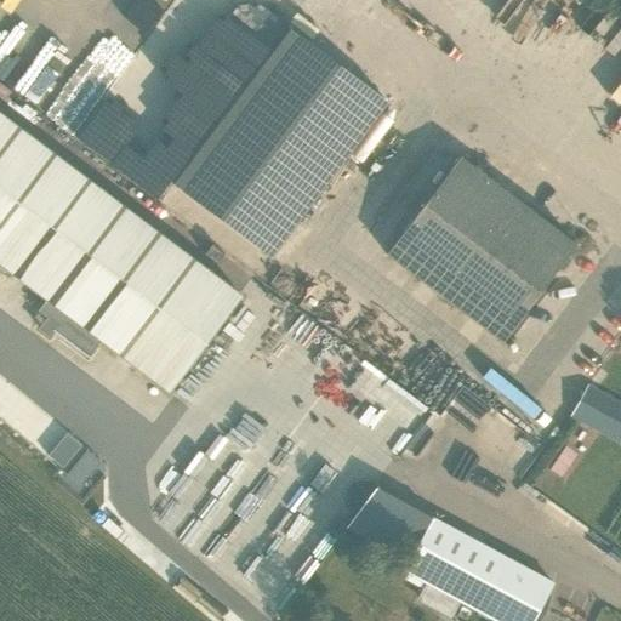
[(290,30),(174,186),(271,260),(388,104),(290,30)]
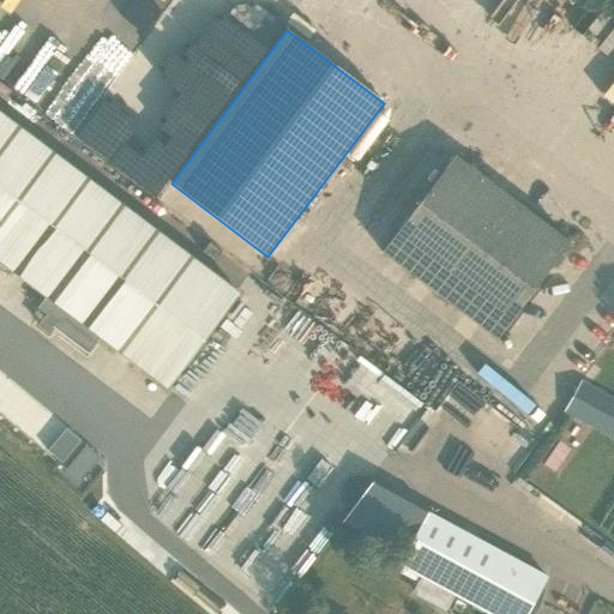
[(78,100),(68,125),(84,132),(94,107),(78,100)]
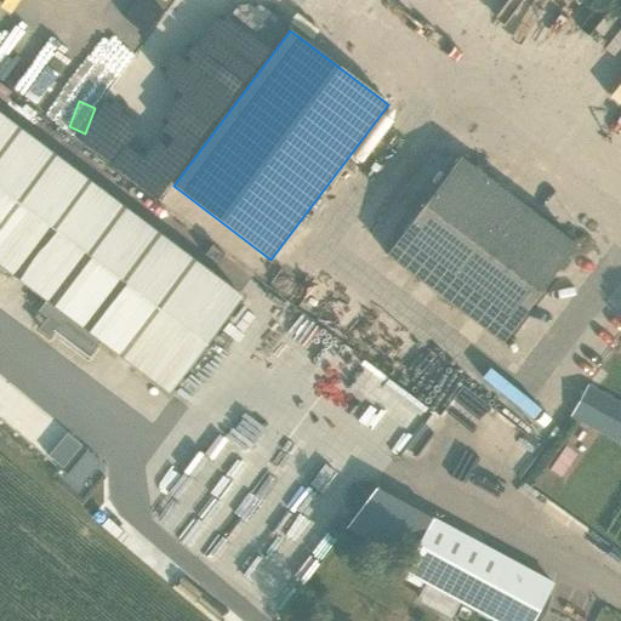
[(0,266),(169,394),(241,297),(0,114),(0,266)]
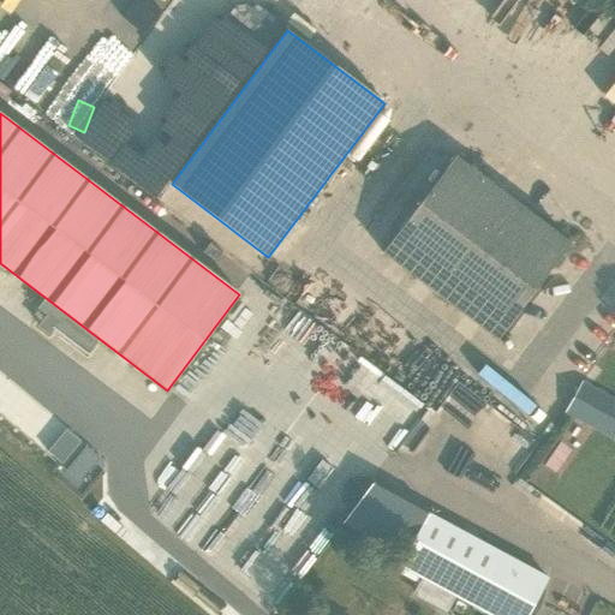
[(383,254),(499,340),(571,244),(455,157),(383,254)]
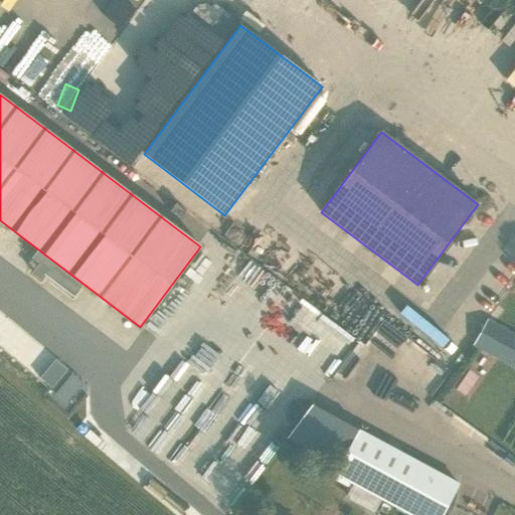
[(186,290),(206,263),(198,256),(178,283),(186,290)]
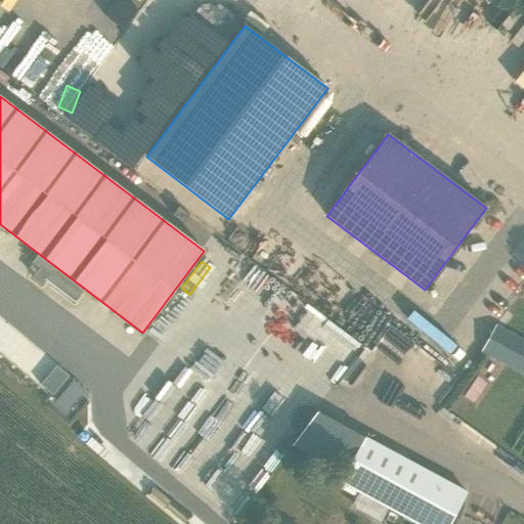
[(523,340),(496,324),(481,351),(523,376),(523,375),(523,340)]
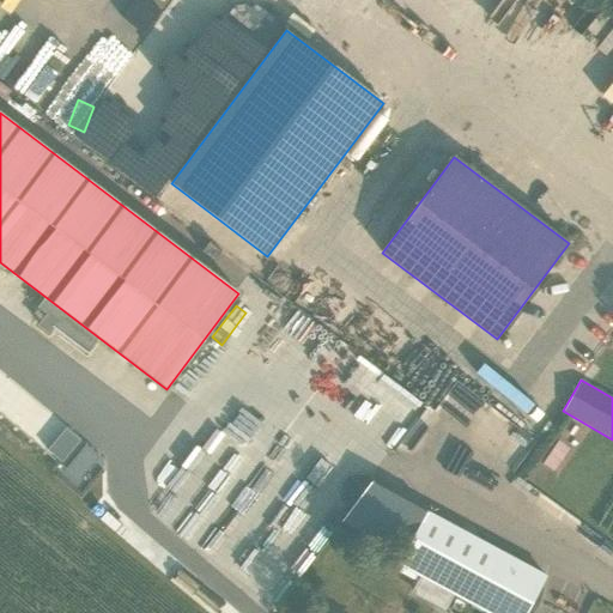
[(259,455),(222,414),(188,444),(225,485),(259,455)]
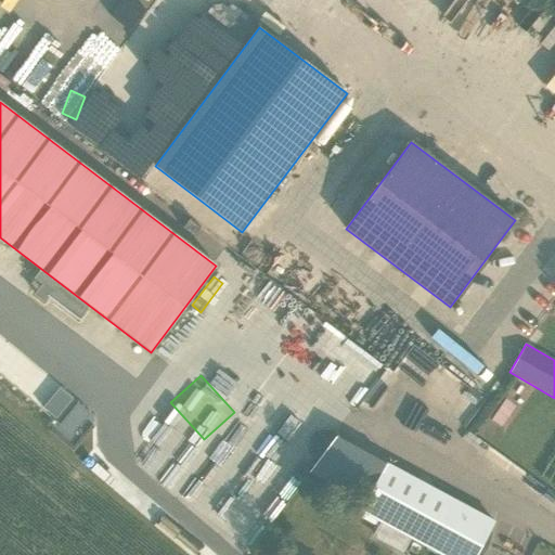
[(492,531),(492,527),(494,521),(387,464),(362,513),(441,554),(482,554),(483,554),(485,553),(487,551),(488,549),(489,546),(490,544),(490,542),(491,539),(492,534),(492,533),(492,531)]
